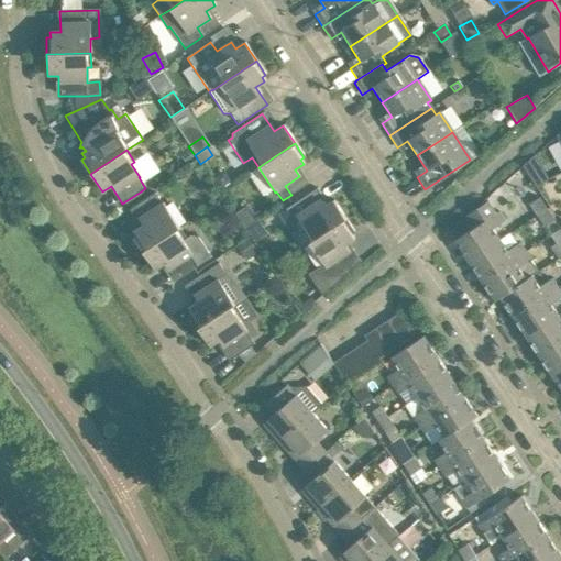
[(538,157),(526,163),(536,184),(548,177),(538,157)]
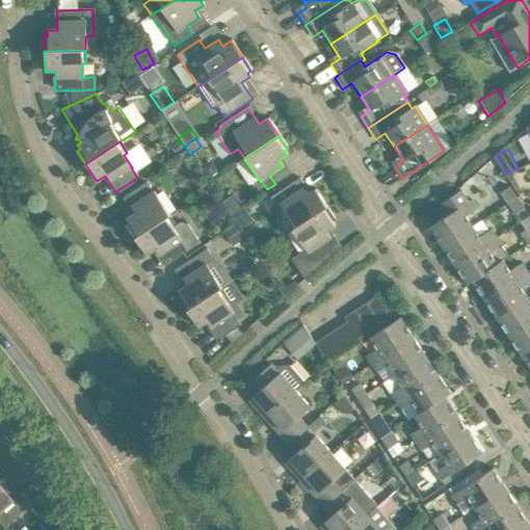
[(190,156),(182,161),(188,171),(196,166),(190,156)]
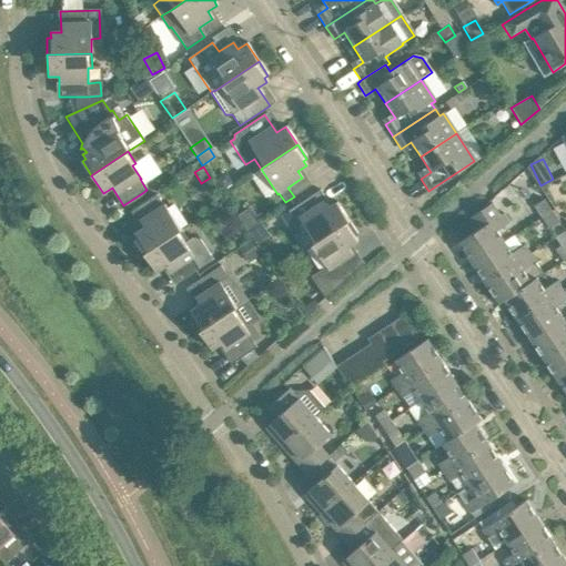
[(326,209),(322,202),(325,200),(319,191),(280,216),(285,226),(297,218),(306,231),(303,233),(311,245),(347,221),(335,203),(326,209)]
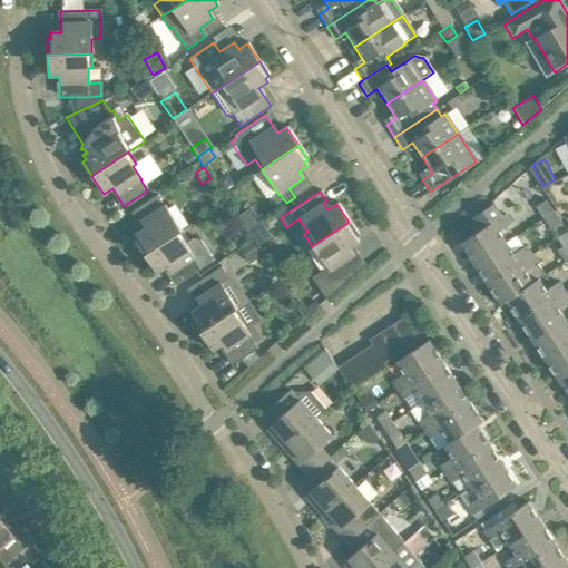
[(144,255),(180,231),(164,206),(163,206),(155,196),(133,212),(144,229),(135,235),(138,240),(135,242),(144,255)]
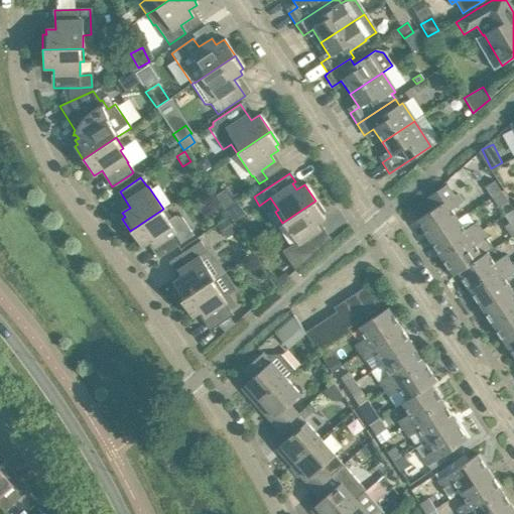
[(492,199),(500,194),(493,182),(484,187),(492,199)]
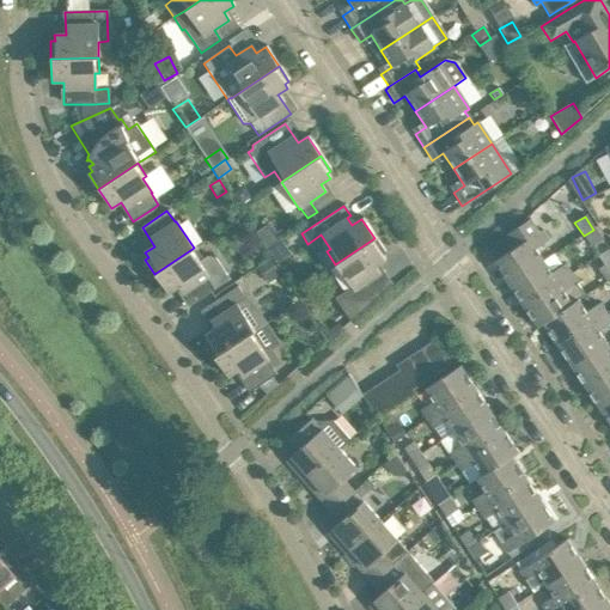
[(535,250),(548,242),(541,231),(537,233),(529,220),(506,235),(514,248),(494,262),(508,285),(542,262),(535,250)]
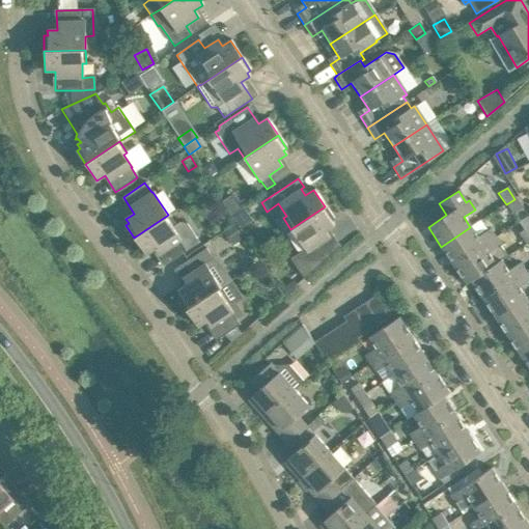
[(212,192),(200,199),(207,211),(219,203),(212,192)]
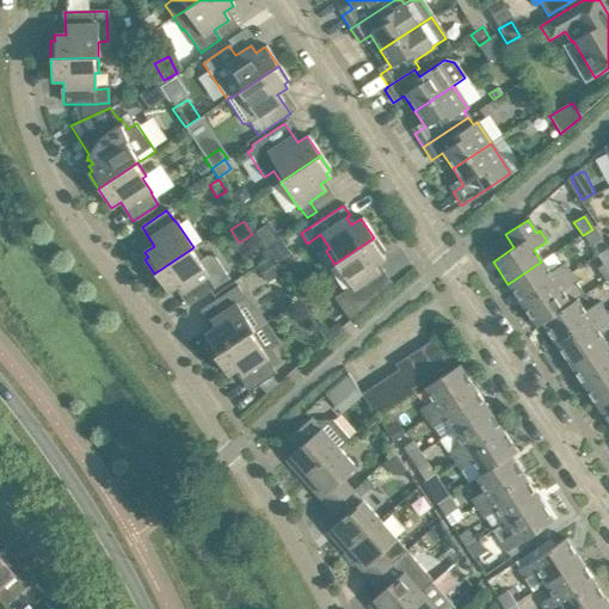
[(266,250),(280,241),(271,228),(264,227),(254,233),(266,250)]
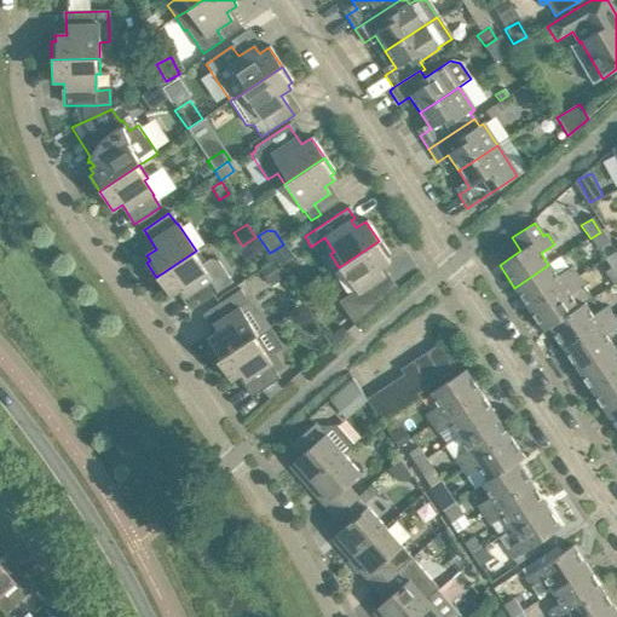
[(599,252),(609,244),(600,232),(590,238),(599,252)]
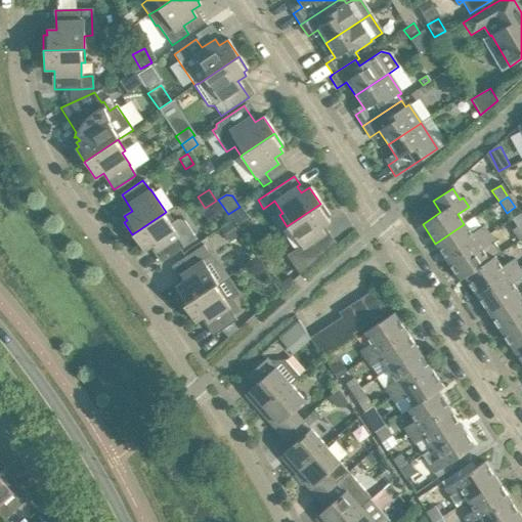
[(327,219),(330,217),(320,204),(287,226),(300,247),(286,256),(299,275),(335,244),(327,231),(323,233),(320,228),(329,223),(327,219)]
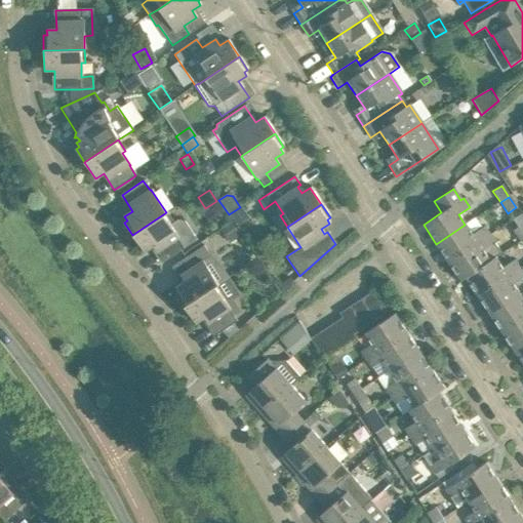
[(238,229),(252,219),(244,207),(230,216),(238,229)]
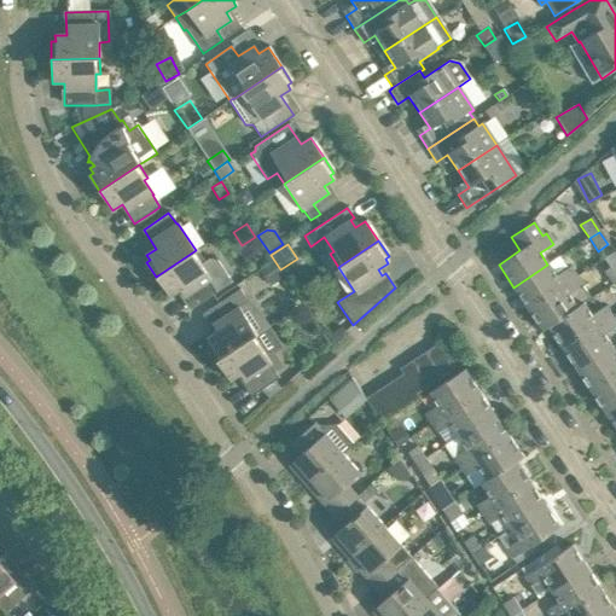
[(209,260),(204,262),(196,250),(156,277),(169,297),(179,290),(191,309),(211,296),(231,283),(216,261),(209,260)]
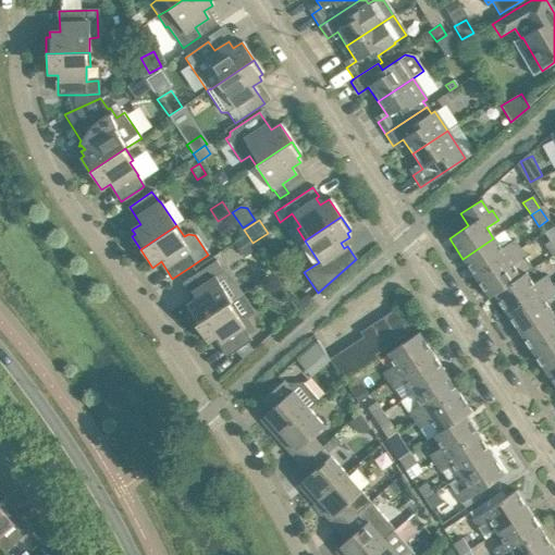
[(254,250),(245,238),(234,246),(243,258),(254,250)]
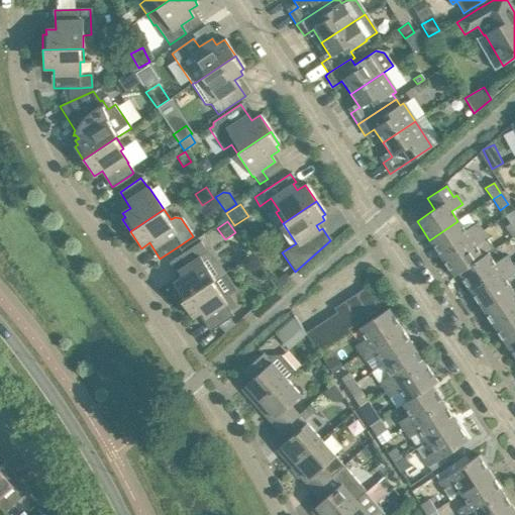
[(441,259),(481,232),(476,224),(465,231),(457,221),(429,240),(441,259)]
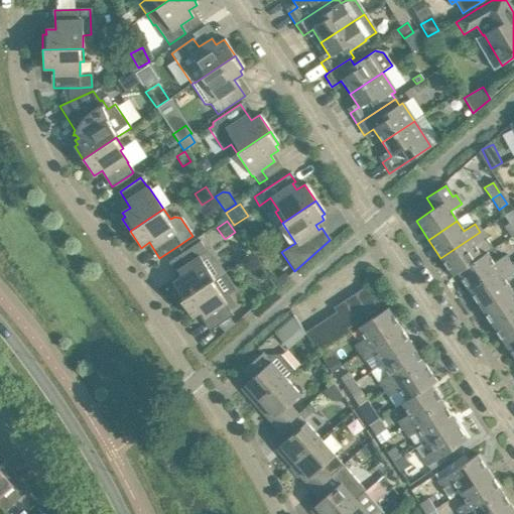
[(492,249),(486,239),(480,232),(440,258),(453,276),(458,273),(457,272),(492,249)]
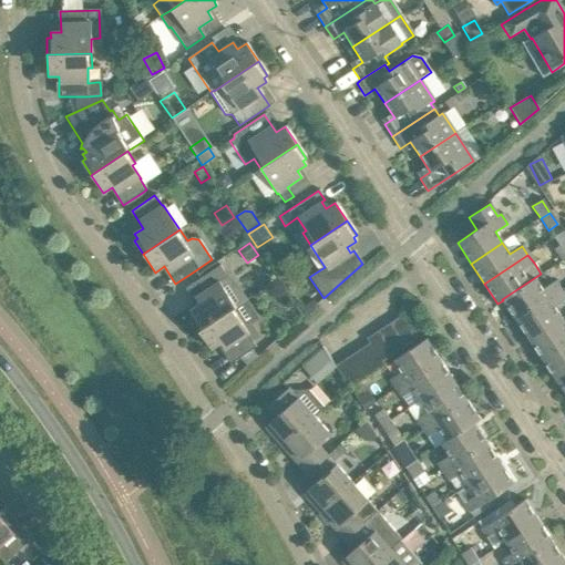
[(198,331),(235,307),(218,283),(226,277),(218,265),(186,287),(198,305),(189,310),(193,315),(188,317),(198,331)]
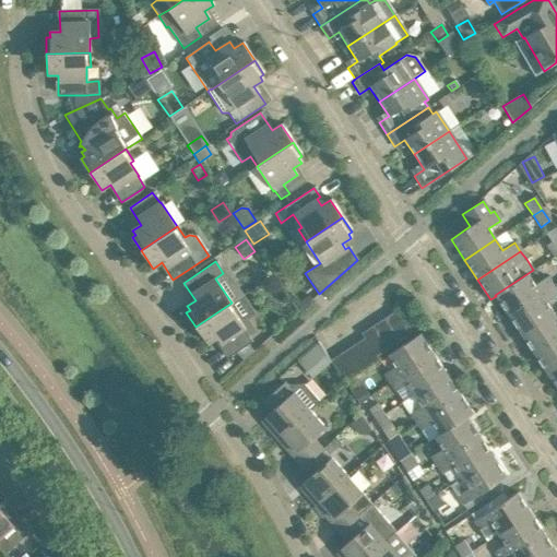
[(546,277),(545,279),(537,267),(533,270),(495,295),(496,296),(508,316),(552,286),(546,277)]
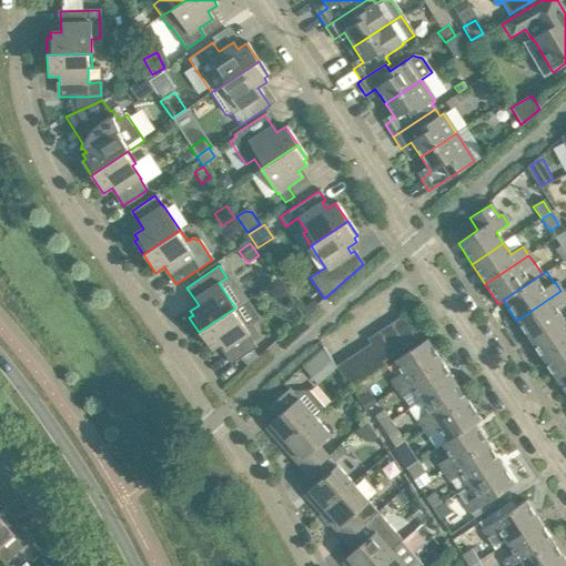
[(529,341),(562,320),(554,309),(565,300),(565,299),(561,291),(516,321),(529,341)]
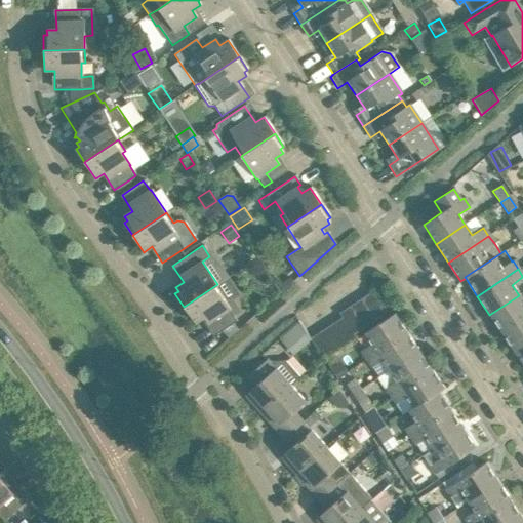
[(288,278),(275,286),(279,294),(292,282),(288,278)]
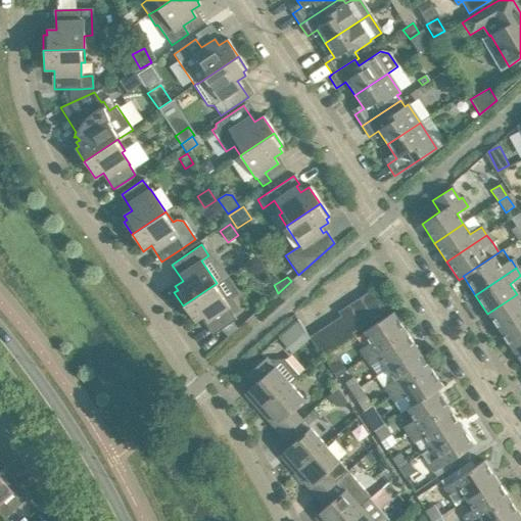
[(221,296),(224,294),(217,283),(183,305),(194,322),(202,317),(214,334),(235,321),(228,310),(229,309),(221,296)]
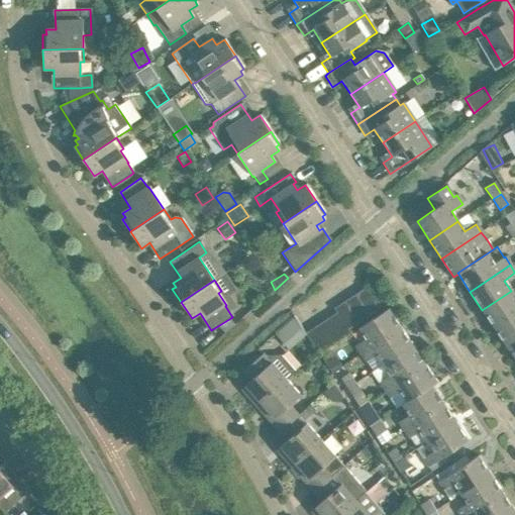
[(353,295),(368,316),(379,309),(365,288),(353,295)]
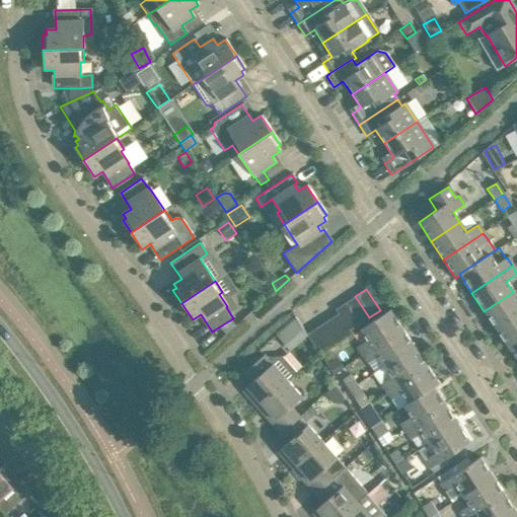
[(496,329),(516,314),(516,297),(513,292),(484,311),(496,329)]
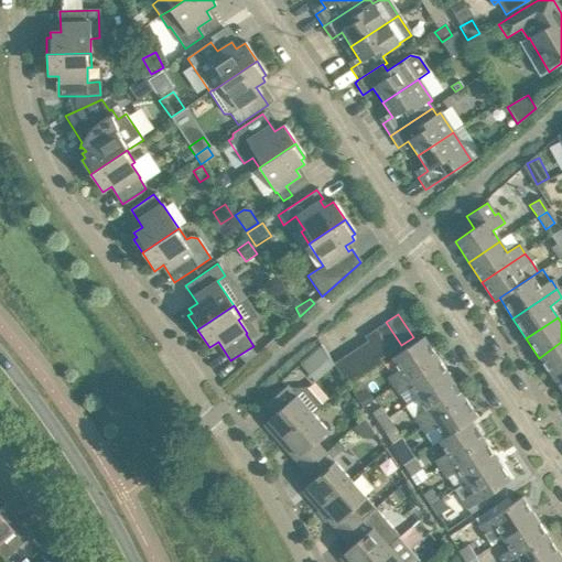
[(389,353),(401,345),(386,322),(375,330),(389,353)]
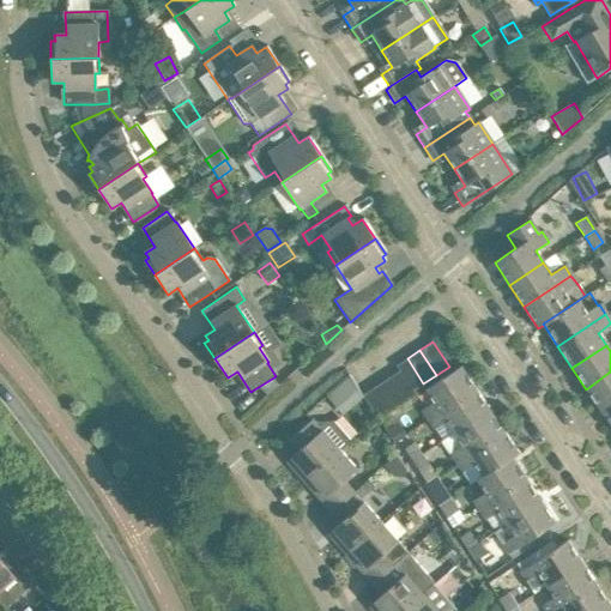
[(411,392),(423,383),(407,358),(395,367),(398,371),(411,392)]
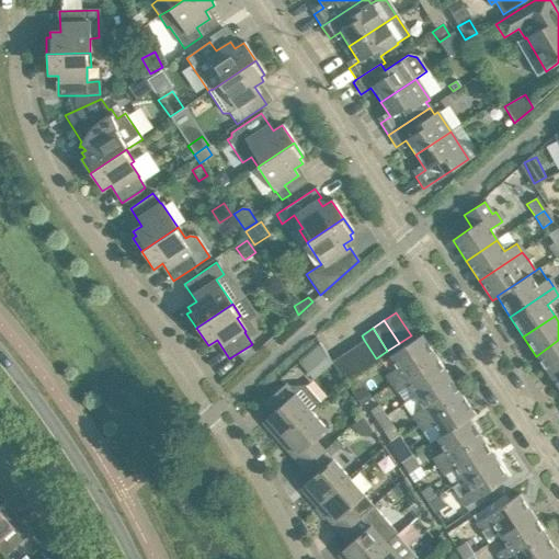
[(390,385),(434,356),(421,335),(402,348),(389,357),(397,368),(385,376),(390,385)]
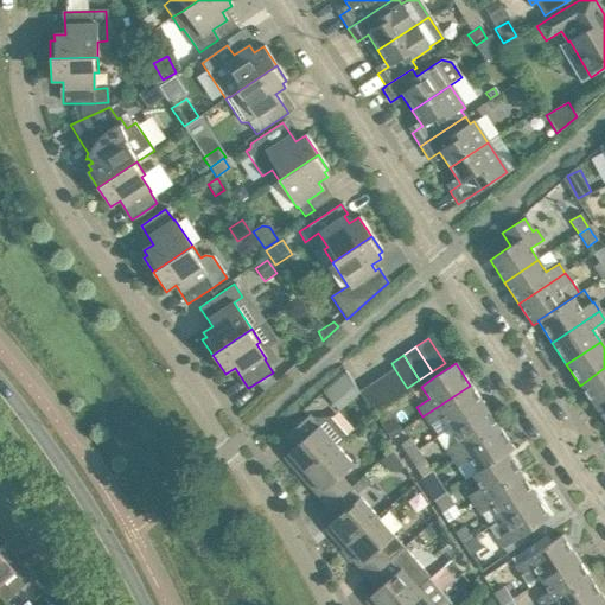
[(382,376),(399,401),(411,393),(407,388),(394,368),(382,376)]
